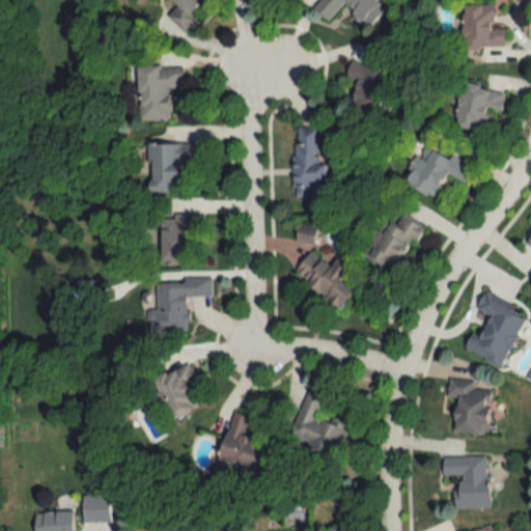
[(208,0),(170,0),(177,6),(167,18),(187,35),(199,21),(194,17),(208,0)]
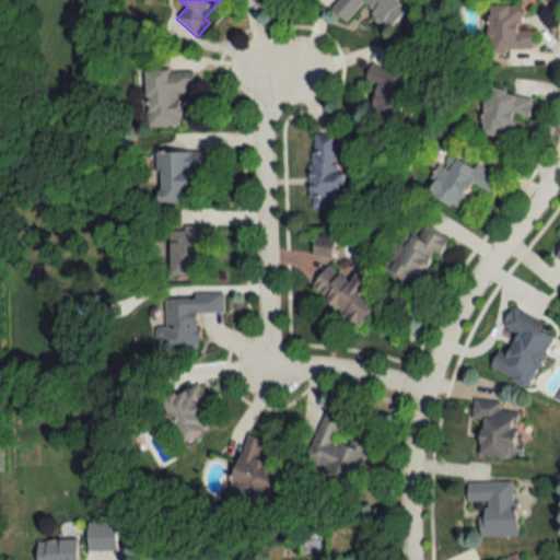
[(409,7),(401,0),(336,0),(329,8),(345,22),(362,4),(388,28),(409,7)]
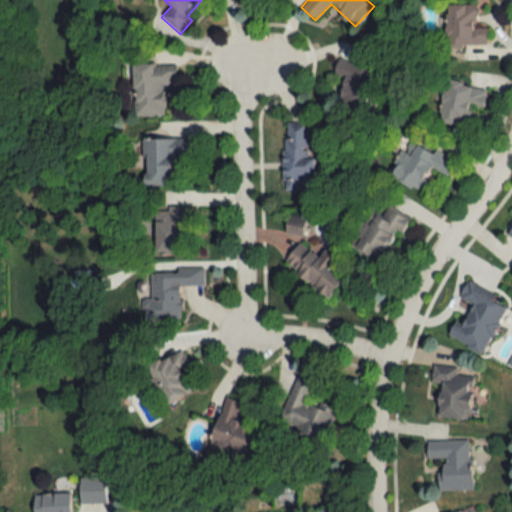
[(487,48),(487,28),(475,28),(476,5),(447,4),(446,47),(487,48)]
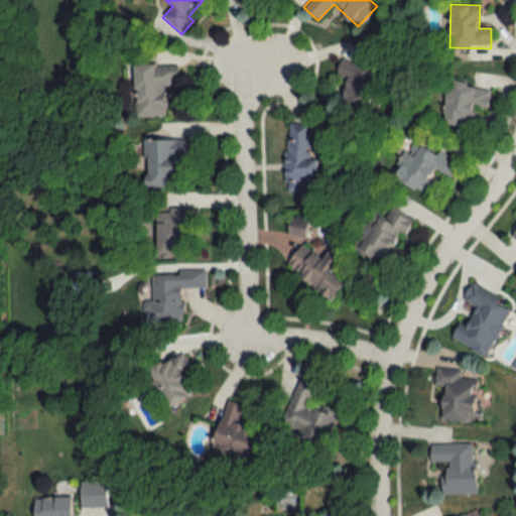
[(332,103),(368,114),(380,72),(345,61),(332,103)]
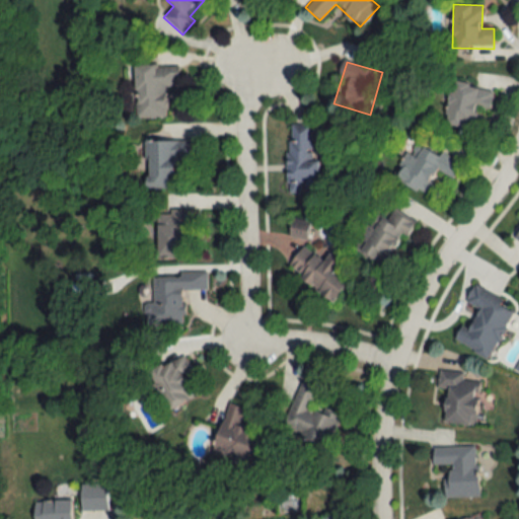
[(135,118),(166,118),(166,87),(178,87),(178,65),(135,65),(135,118)]
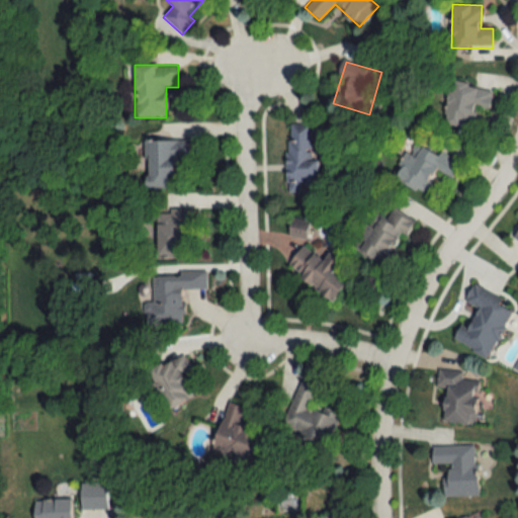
[(491,88),(449,83),(445,124),(473,127),(476,107),(489,108),(491,88)]
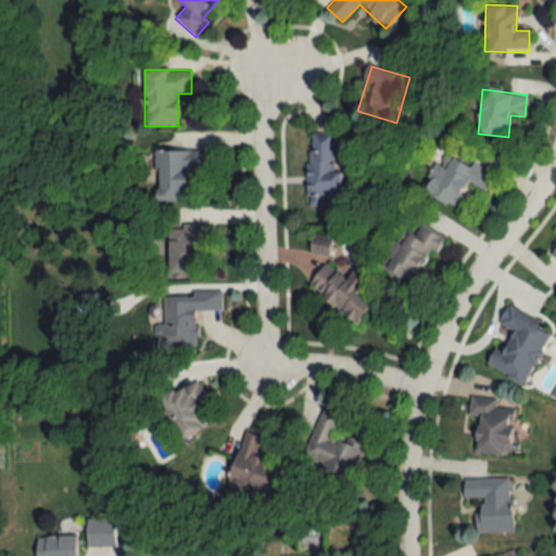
[(332,134),(307,134),(307,207),(324,207),(324,200),(341,200),(341,173),(332,173),(332,134)]
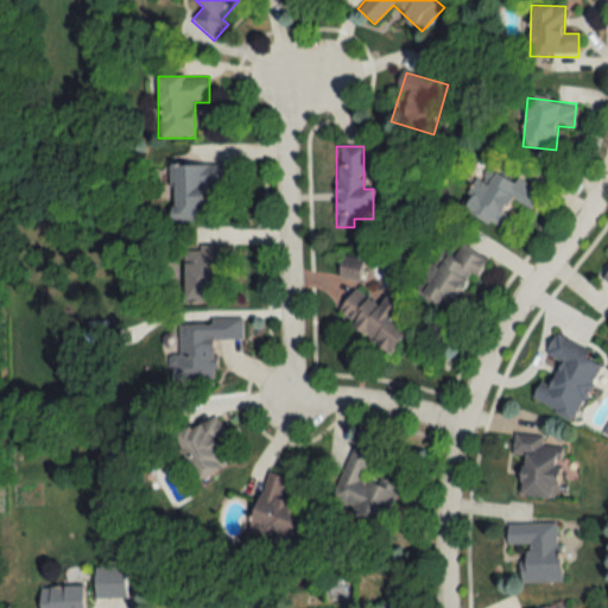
[(222,165),(169,166),(170,222),(204,221),(204,187),(222,187),(222,165)]
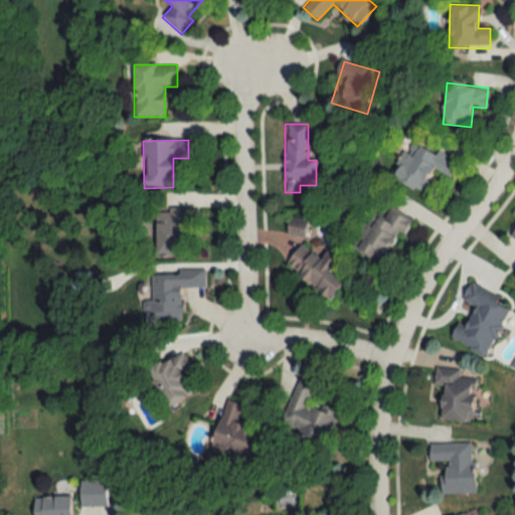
[(391,175),(421,194),(437,170),(449,178),(457,165),(420,142),(410,157),(404,153),(391,175)]
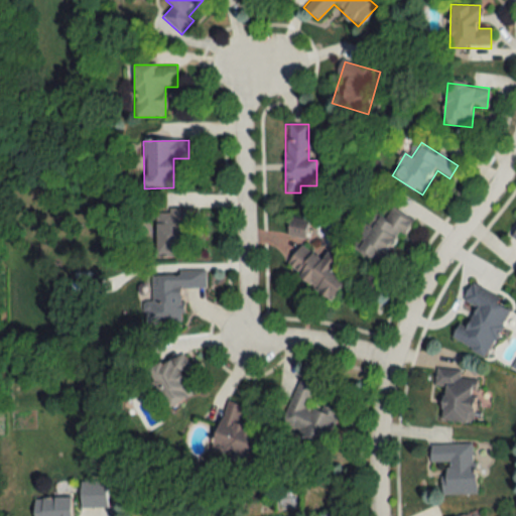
[(355,250),(384,267),(410,222),(383,207),(372,227),(362,221),(354,236),(361,240),(355,250)]
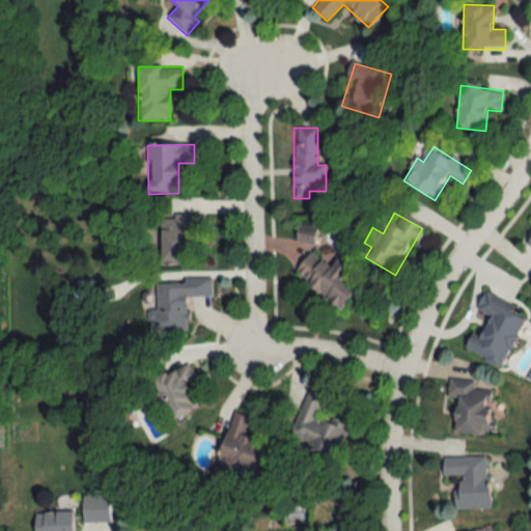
[(161,216),(161,264),(191,264),(192,232),(199,232),(199,216),(161,216)]
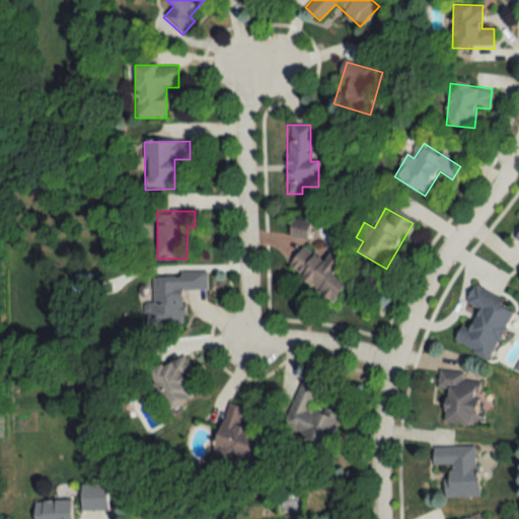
[(332,304),(355,274),(329,254),(323,262),(303,246),(286,269),(332,304)]
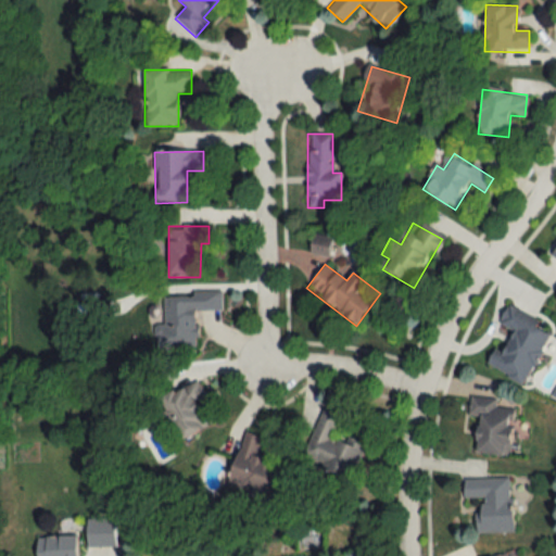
[(197,348),(196,311),(222,310),(222,292),(162,294),(164,349),(197,348)]
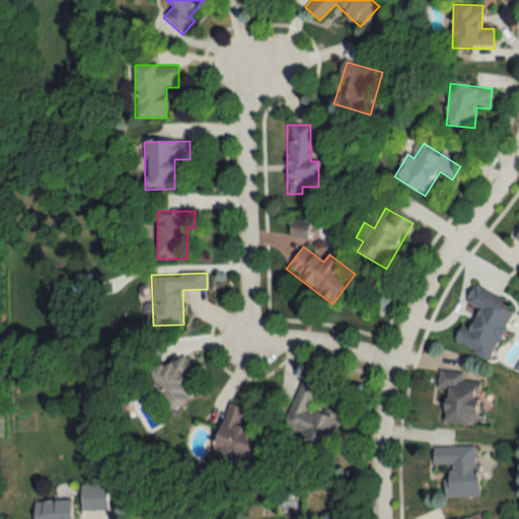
[(472,288),(464,304),(474,309),(457,344),(489,359),(513,307),(472,288)]
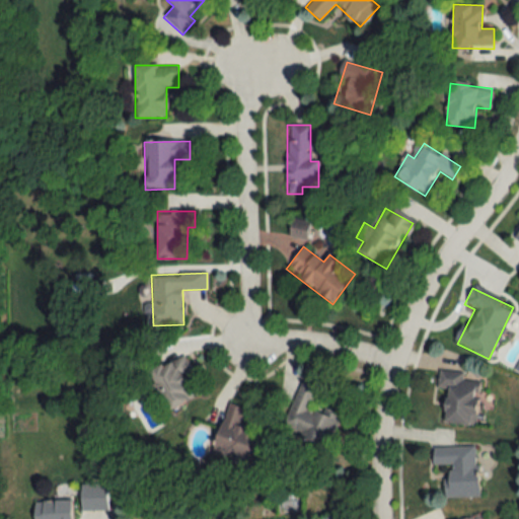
[(169,411),(197,395),(184,374),(192,371),(182,354),(148,372),(169,411)]
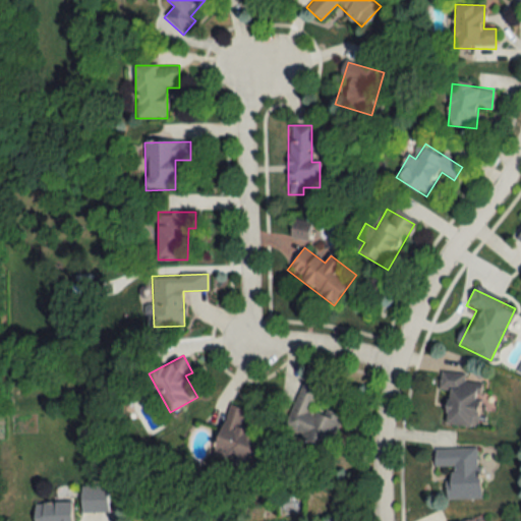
[(465,373),(440,371),(438,390),(449,390),(446,424),(477,427),(481,382),(465,381),(465,373)]
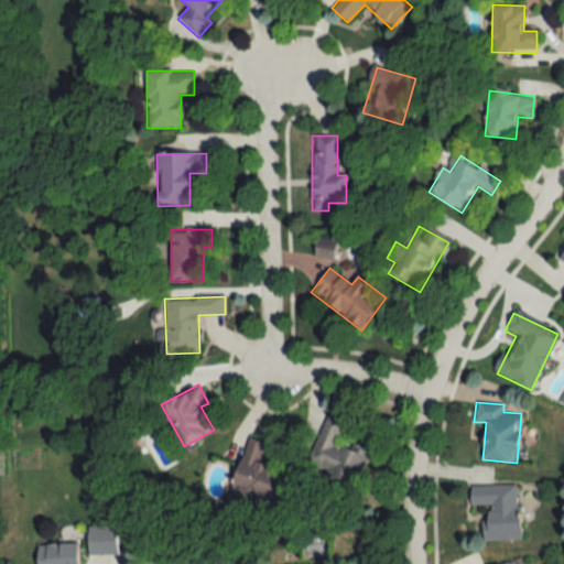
[(344,421),(324,414),(307,468),(360,484),(370,453),(337,443),(344,421)]
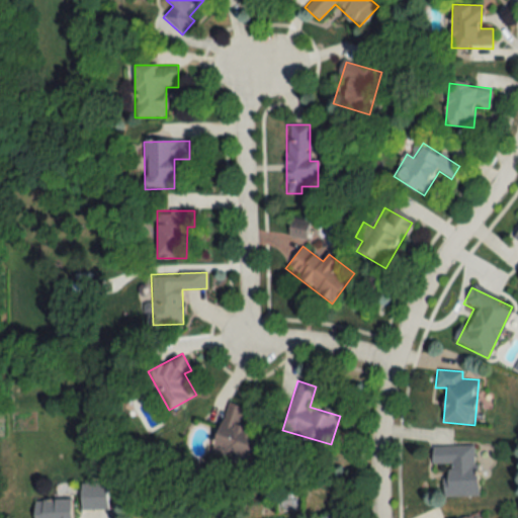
[(244,408),(226,403),(212,451),(255,462),(262,434),(238,428),(244,408)]
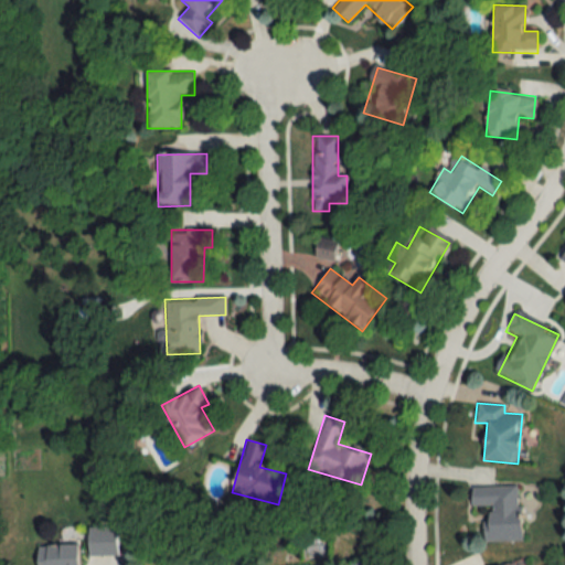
[(520,541),(519,484),(470,487),(471,507),(482,507),(483,543),(520,541)]
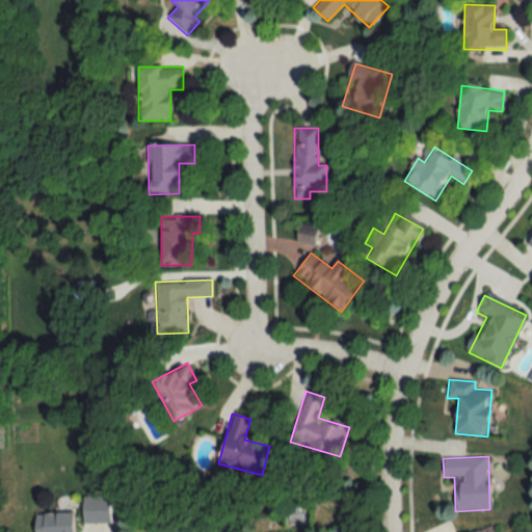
[(81,497),(81,524),(109,524),(109,497),(81,497)]
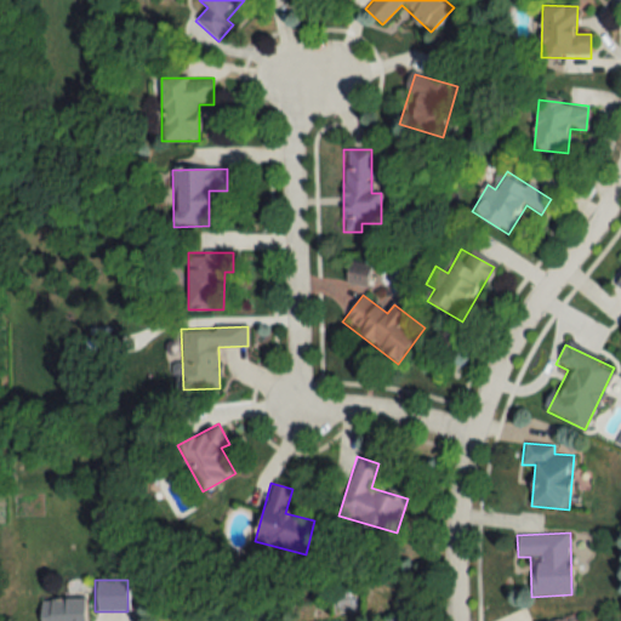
[(39,600),(39,620),(85,620),(85,599),(39,600)]
